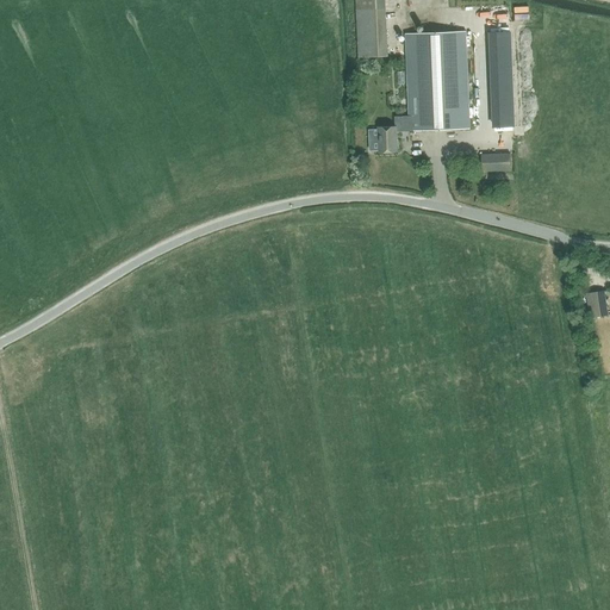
[(355,0),(359,58),(387,57),(384,0),(355,0)]
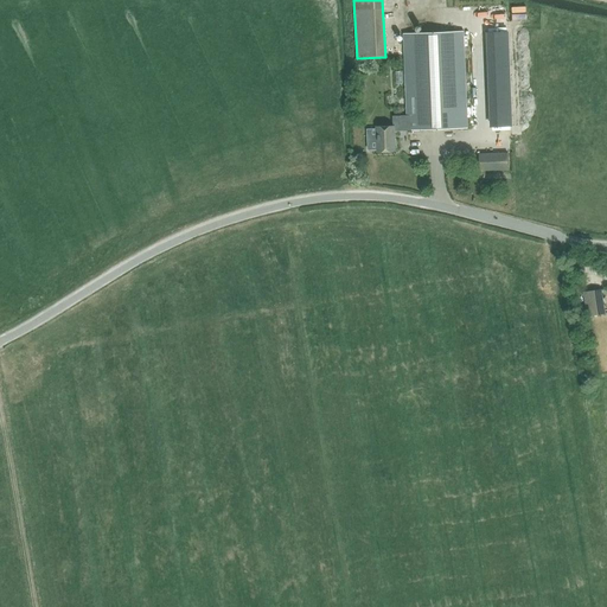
[(376,127),(377,152),(396,151),(395,132),(468,128),(464,31),(404,33),(407,115),(393,116),(394,126),(376,127)]
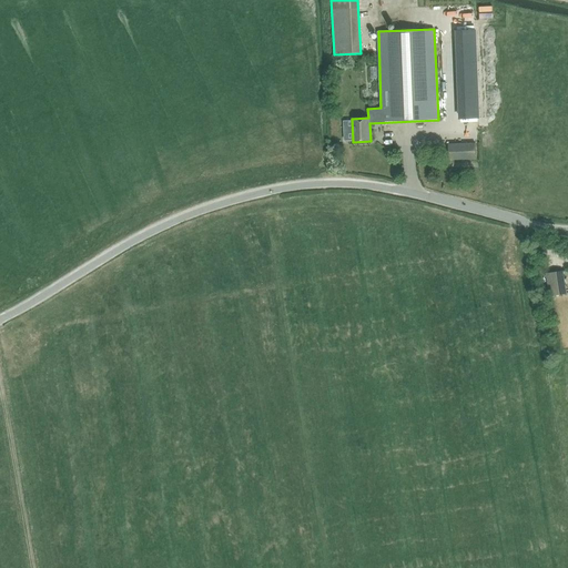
[(469,69),(476,69),(475,29),(457,30),(458,64),(469,63),(469,69)]
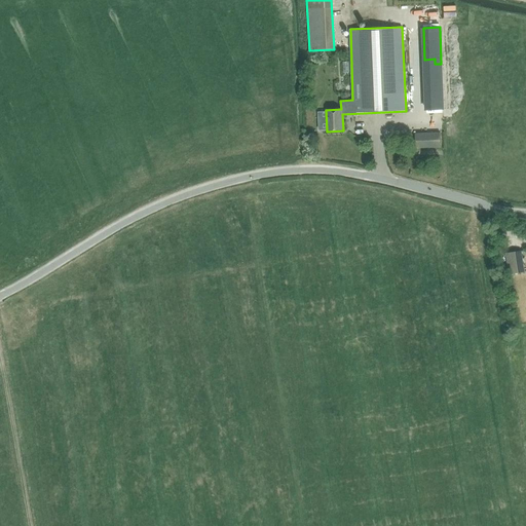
[(443,109),(442,91),(425,92),(426,110),(443,109)]
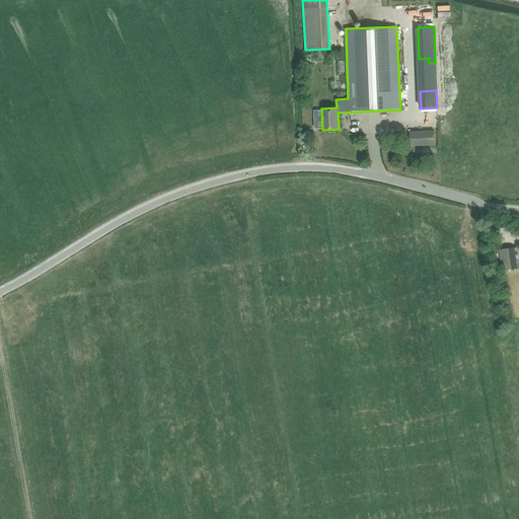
[(410,132),(411,146),(435,145),(434,131),(410,132)]
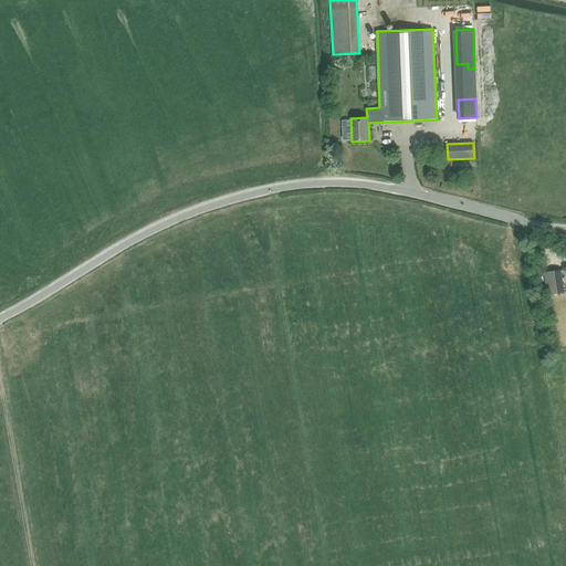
[(545,274),(548,296),(565,293),(561,271),(545,274)]
